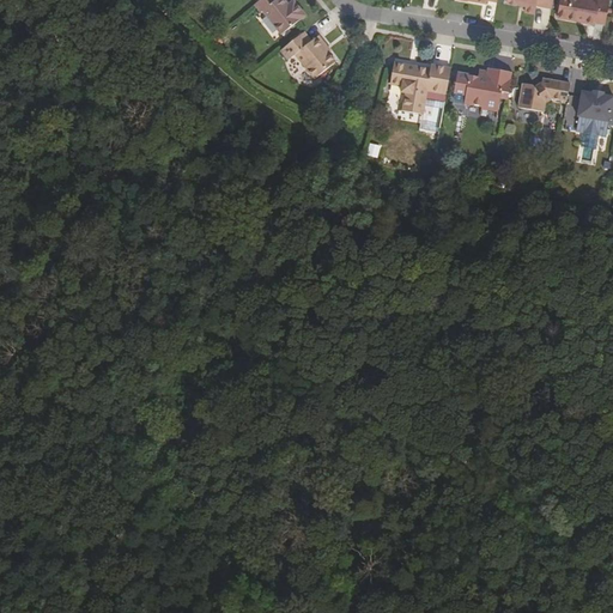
[(293,10),(289,4),(287,5),(283,0),(259,0),(253,5),(260,13),(261,11),(280,35),(305,16),(297,6),(293,10)]
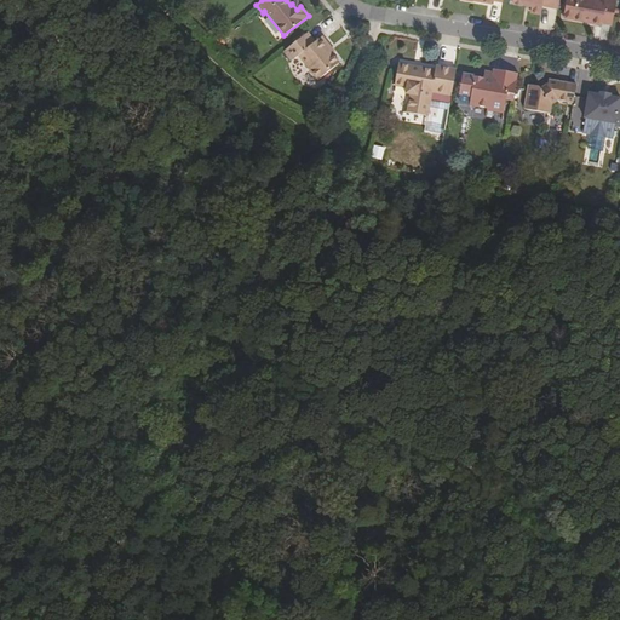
[(532,6),(530,9),(530,12),(541,13),(543,6),(558,9),(558,0),(511,0),(512,1),(524,4),(532,6)]
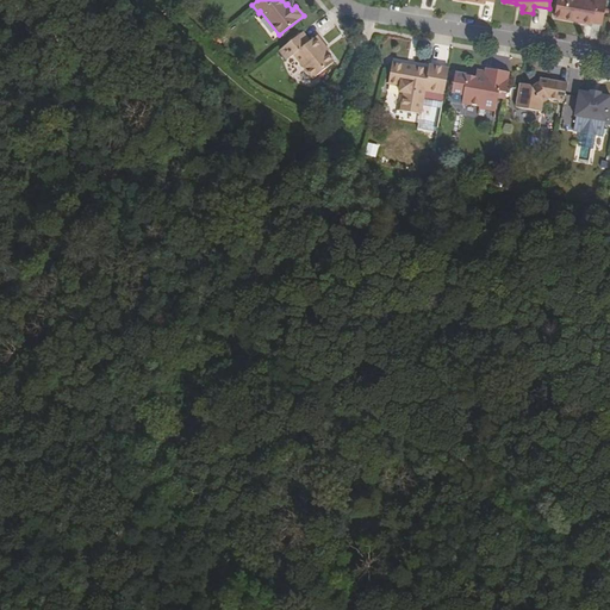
[(556,0),(554,17),(561,19),(591,25),(592,23),(602,25),(605,0),(556,0)]
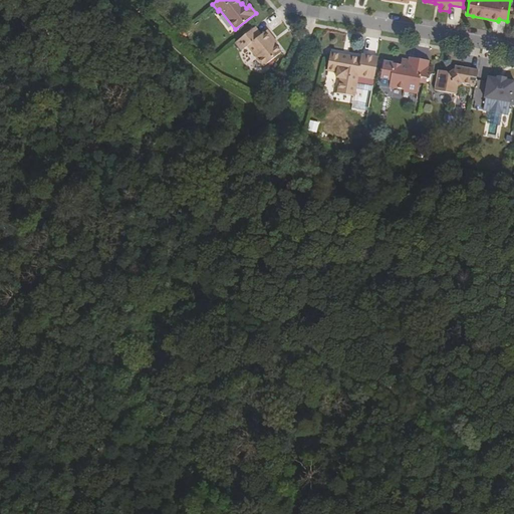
[(271,40),(273,38),(267,31),(261,35),(254,26),(235,42),(241,50),(247,45),(263,66),(280,52),(275,45),(271,40)]
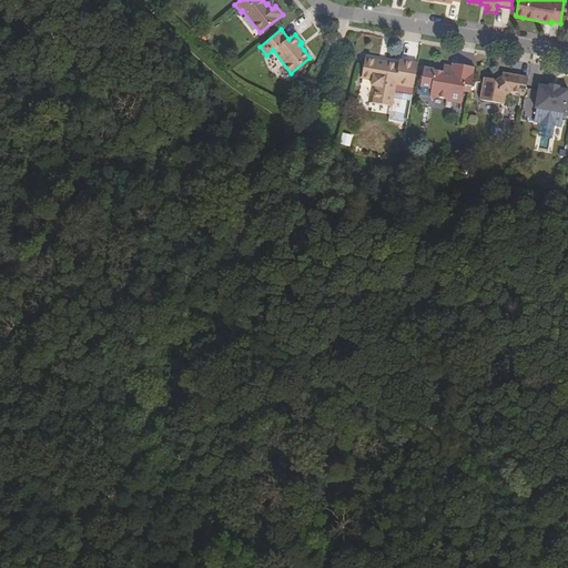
[(397,84),(413,88),(414,88),(418,63),(401,60),(401,64),(366,58),(363,78),(374,80),(373,85),(377,87),(374,102),(393,107),(397,84)]
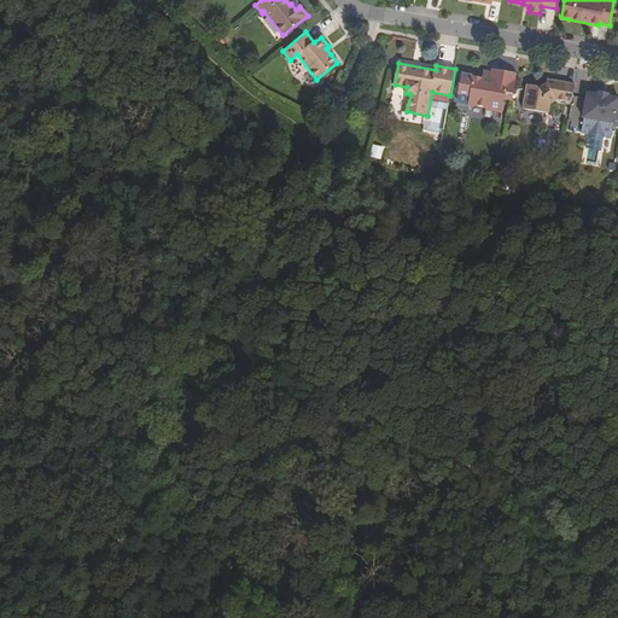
[(493,70),(493,73),(491,75),(483,74),(482,79),(462,75),(460,88),(466,89),(471,97),(471,98),(470,105),(488,109),(487,111),(503,114),(506,100),(507,93),(514,94),(518,74),(493,70)]
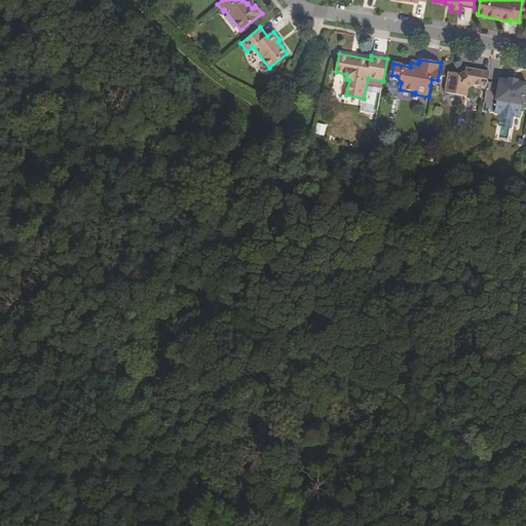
[(474,85),(487,87),(490,72),(466,68),(465,73),(461,77),(460,77),(459,76),(458,75),(450,74),(446,95),(467,99),(468,91),(474,85)]
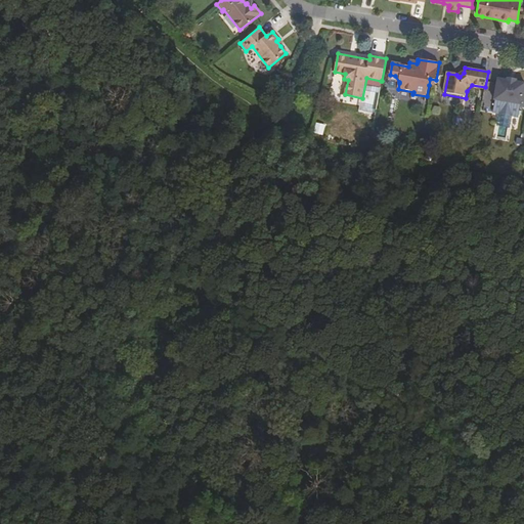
[(498,79),(494,100),(521,105),(520,106),(523,107),(523,84),(517,83),(507,81),(498,79)]
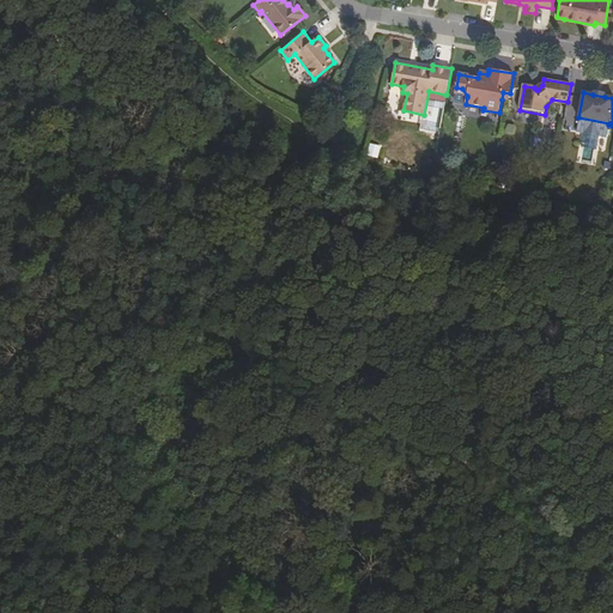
[(366,156),(378,157),(380,145),(368,143),(366,156)]
